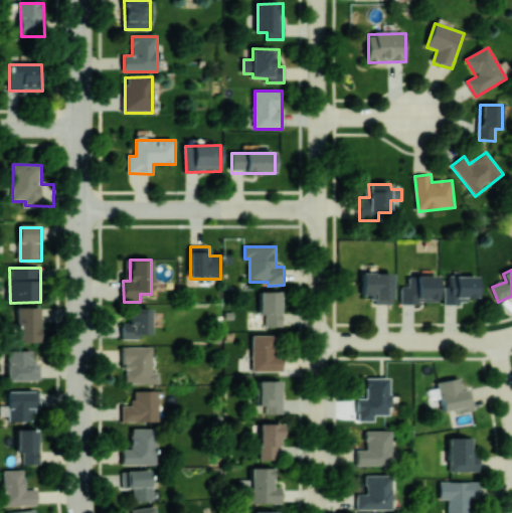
[(393,275),(363,274),(363,297),(373,297),(373,305),(392,306),(393,275)]
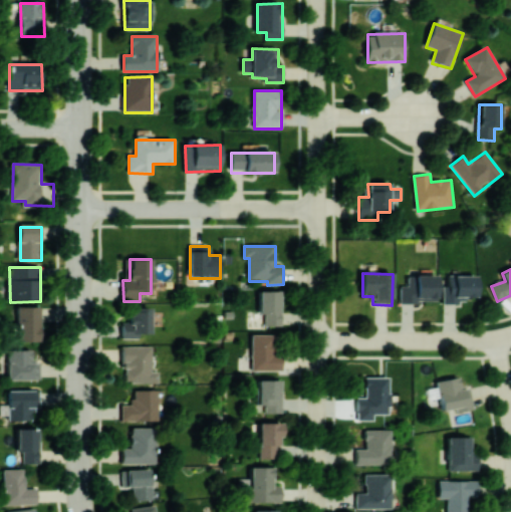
[(477,276),(449,277),(449,287),(444,287),(444,304),(467,304),(467,298),(477,298),(477,276)]
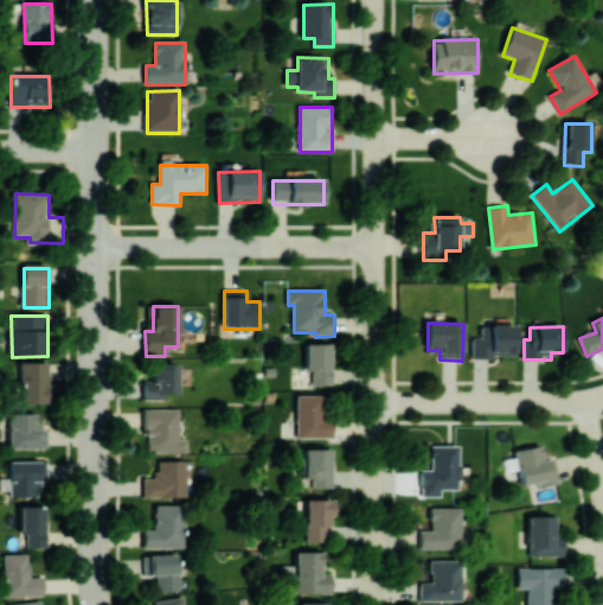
[(517,358),(515,328),(481,328),(481,339),(473,339),(473,358),(517,358)]
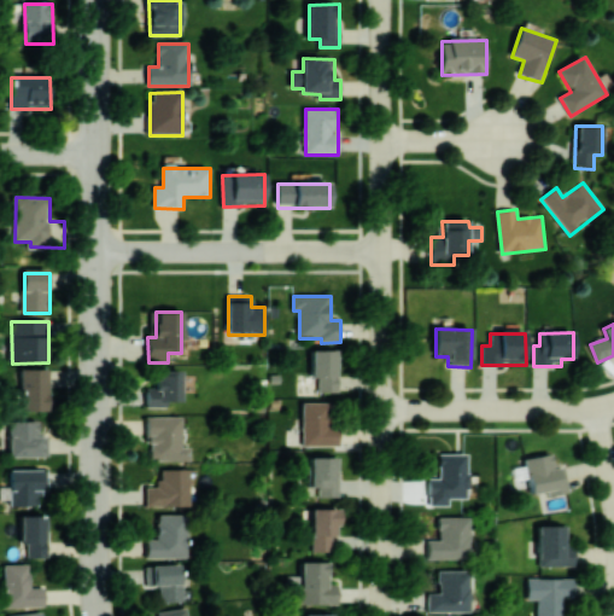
[(313,352),(313,378),(320,378),(320,394),(340,393),(339,352),(313,352)]
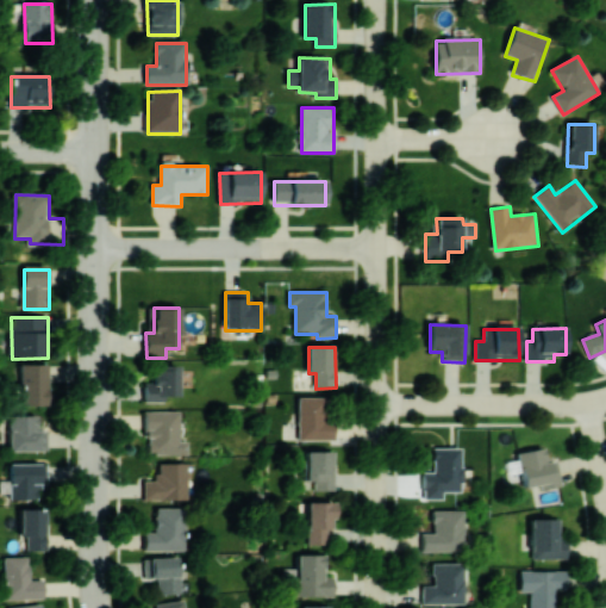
[(23,407),(49,408),(50,366),(24,365),(23,407)]
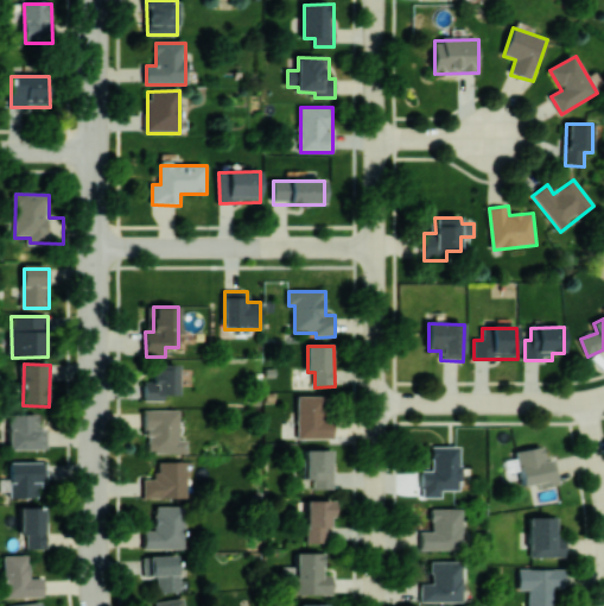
[(178,365),(154,366),(154,386),(145,386),(145,402),(165,402),(165,396),(179,396),(178,365)]
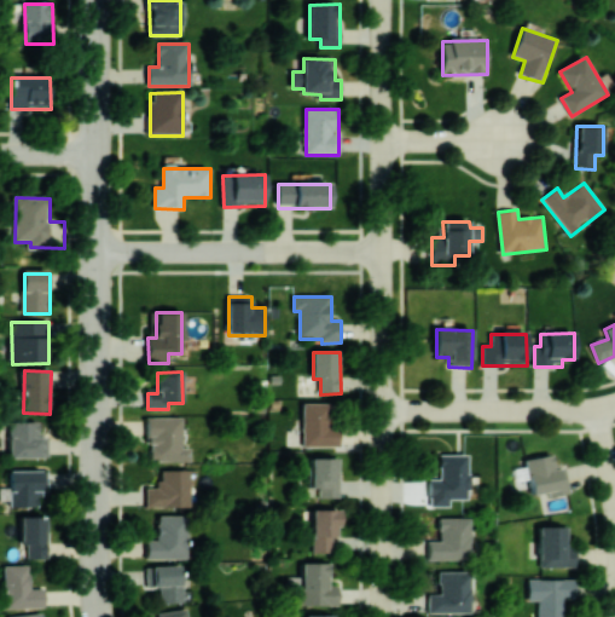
[(337,448),(337,404),(305,404),(305,448),(337,448)]
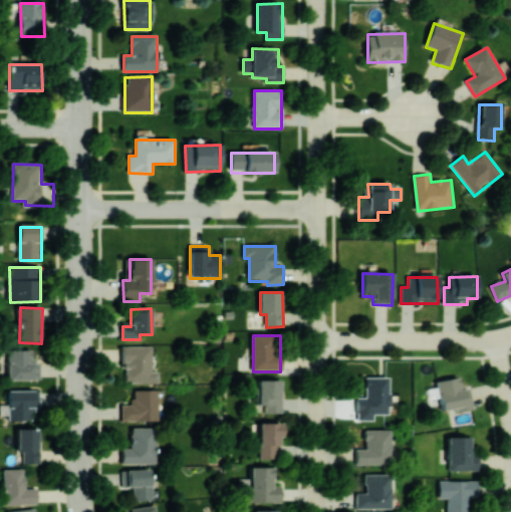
[(153,347),(124,347),(124,384),(160,384),(159,373),(153,373),(153,347)]
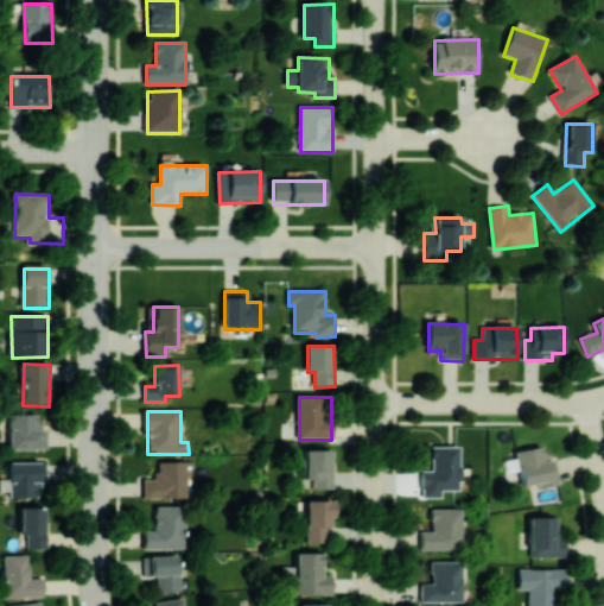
[(12,450),(49,450),(49,416),(11,416),(12,450)]
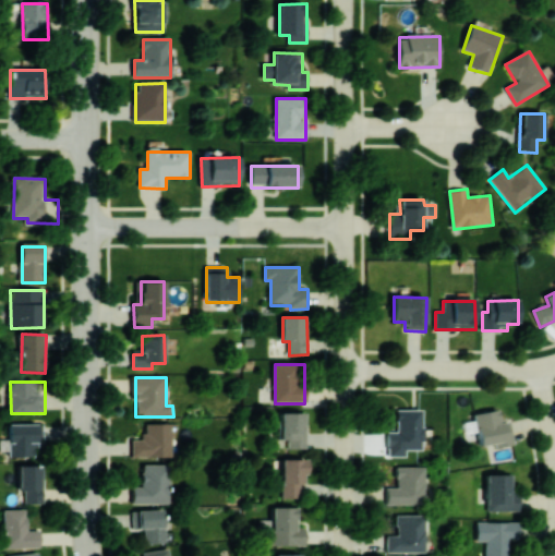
[(481,447),(496,444),(497,449),(516,445),(511,422),(503,423),(499,410),(474,415),(481,447)]
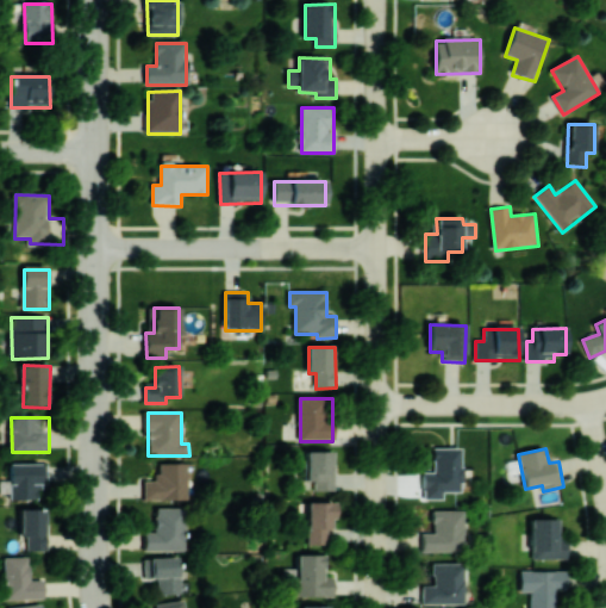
[(435,472),(424,472),(424,501),(444,500),(444,494),(462,492),(462,450),(433,450),(435,472)]
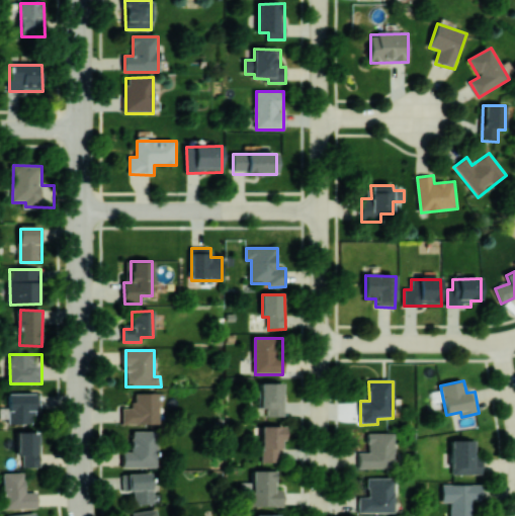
[(285,417),(285,383),(261,383),(261,410),(269,410),(269,417),(285,417)]
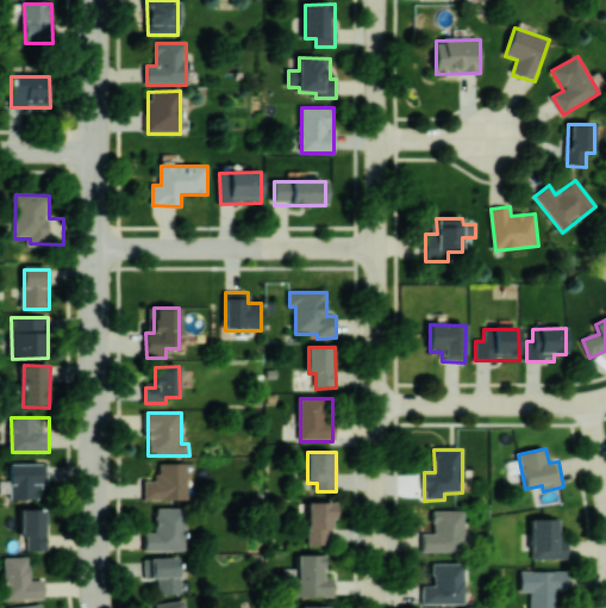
[(188,501),(188,464),(158,465),(158,482),(145,482),(145,501),(188,501)]
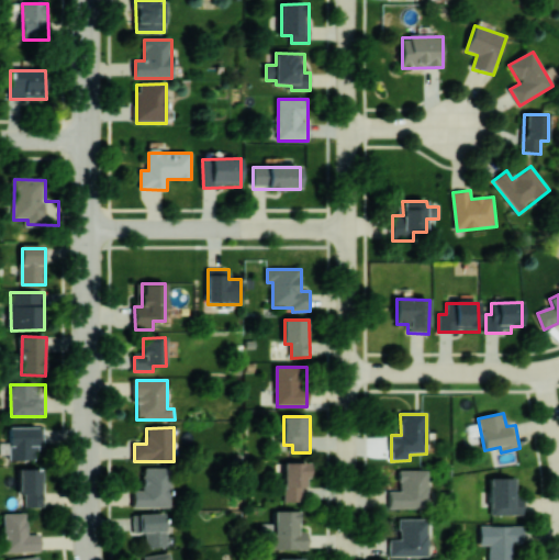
[(46,428),(11,428),(11,461),(36,460),(36,450),(46,450),(46,428)]
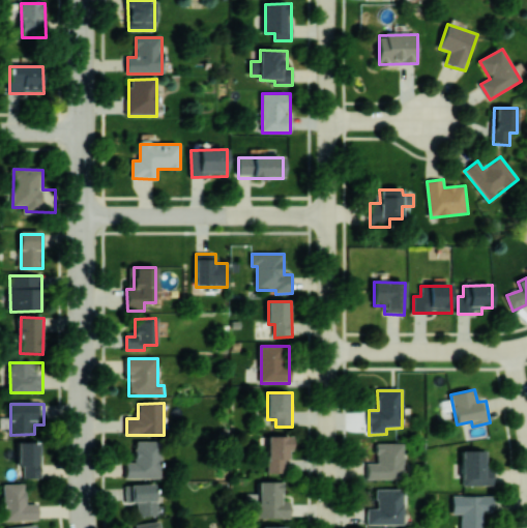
[(292,437),(268,437),(269,474),(287,474),(287,460),(293,460),(292,437)]
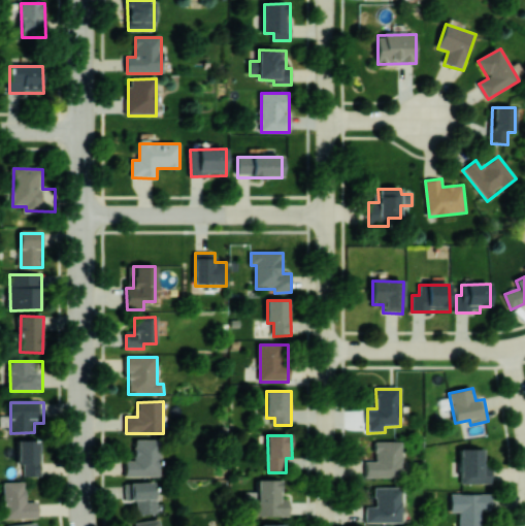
[(160,478),(161,440),(135,439),(135,461),(127,461),(126,478),(160,478)]
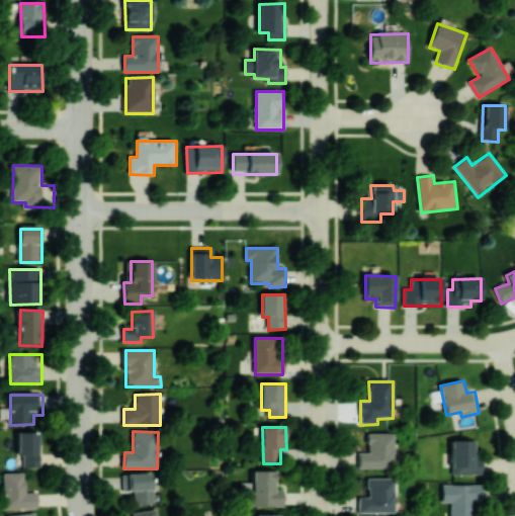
[(19,455),(25,455),(25,468),(40,468),(39,433),(18,433),(19,455)]
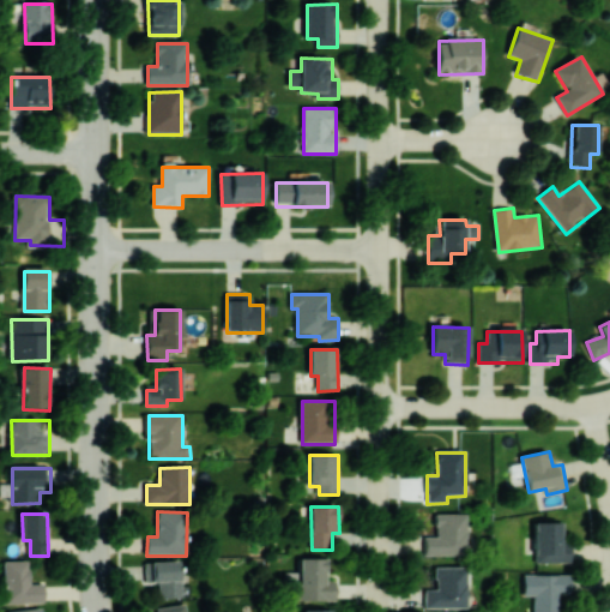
[(466,515),(438,515),(436,538),(426,538),(426,557),(466,557),(466,515)]
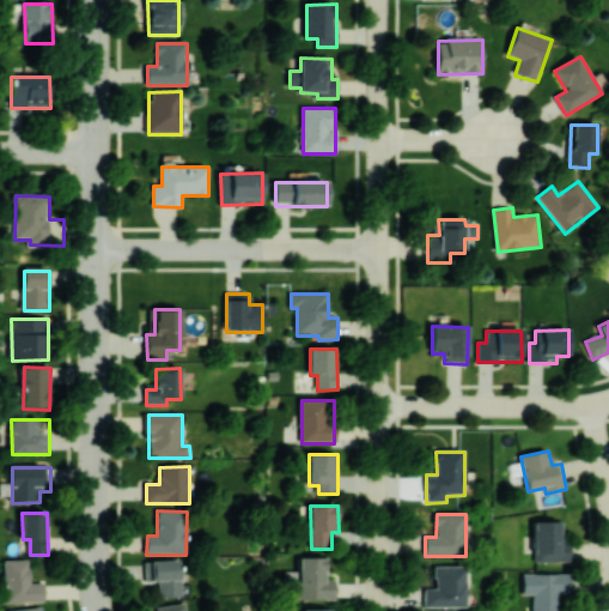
[(536,563),(570,562),(568,522),(535,522),(536,563)]
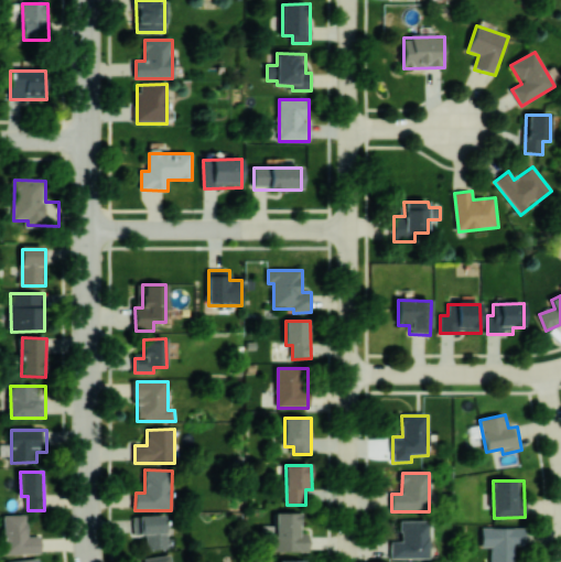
[(310,553),(311,533),(304,533),(304,514),(277,514),(277,527),(265,527),(263,541),(277,541),(277,552),(310,553)]
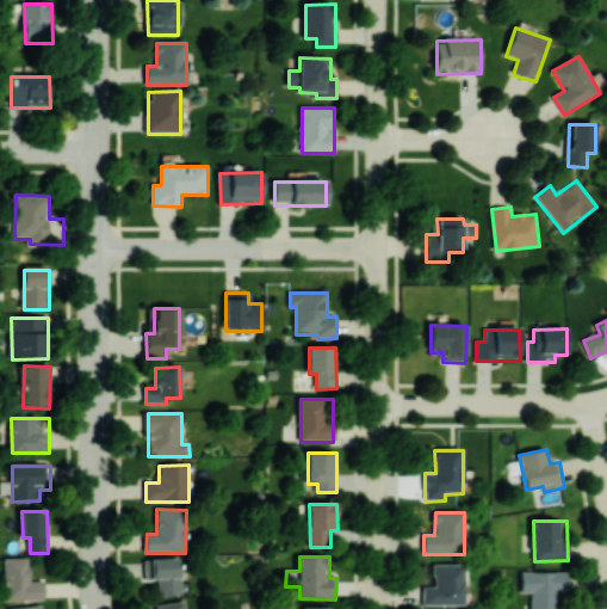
[(45,601),(45,582),(31,583),(31,559),(6,559),(7,602),(45,601)]
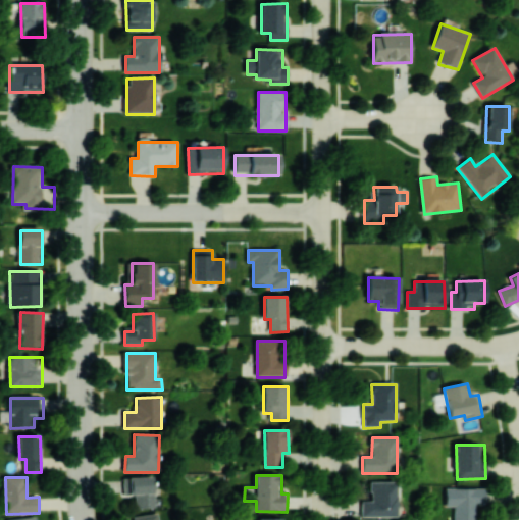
[(125,496),(136,496),(137,509),(156,509),(155,477),(125,478),(125,496)]
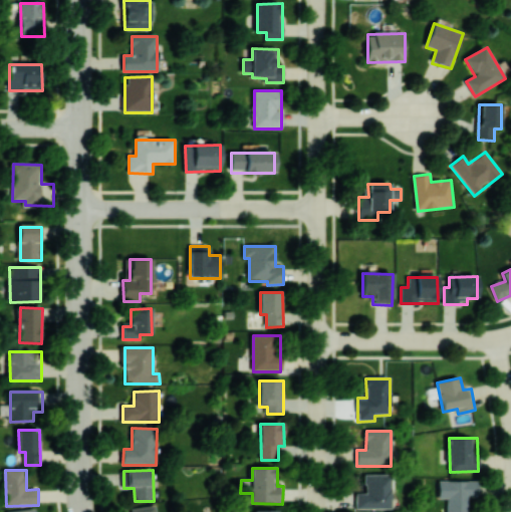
[(391,510),(392,475),(366,475),(365,494),(356,494),(356,509),(391,510)]
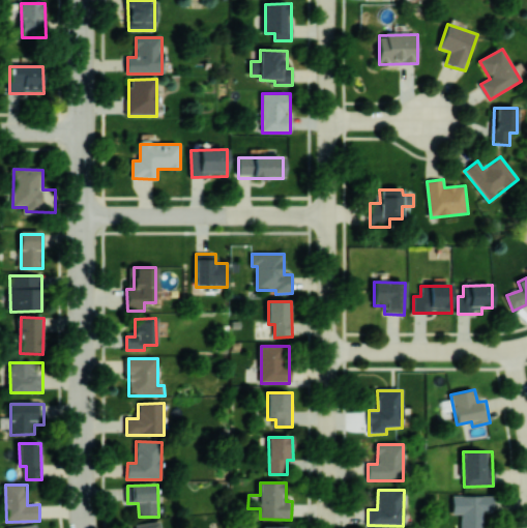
[(495,497),(455,496),(455,516),(463,516),(463,527),(484,527),(485,514),(495,514),(495,497)]
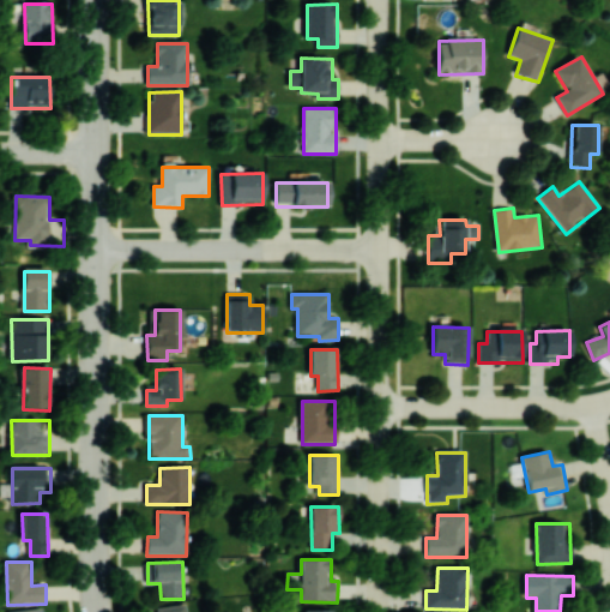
All buildings are outlined.
